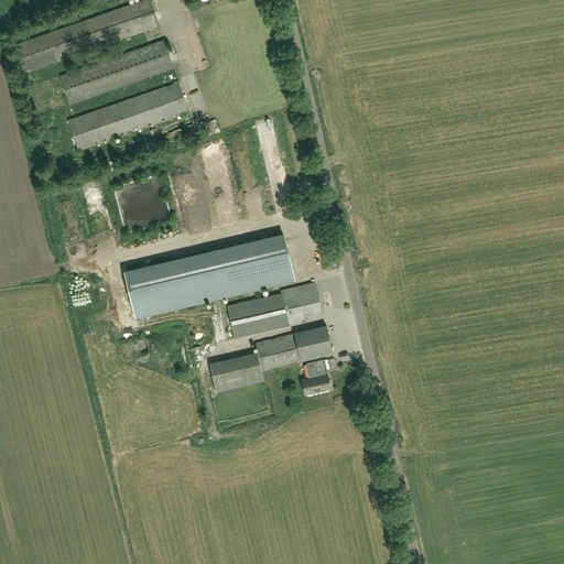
[(149,0),(147,0),(45,34),(13,45),(23,73),(102,46),(107,61),(29,87),(38,115),(173,68),(163,41),(111,58),(107,44),(159,26),(149,0)]
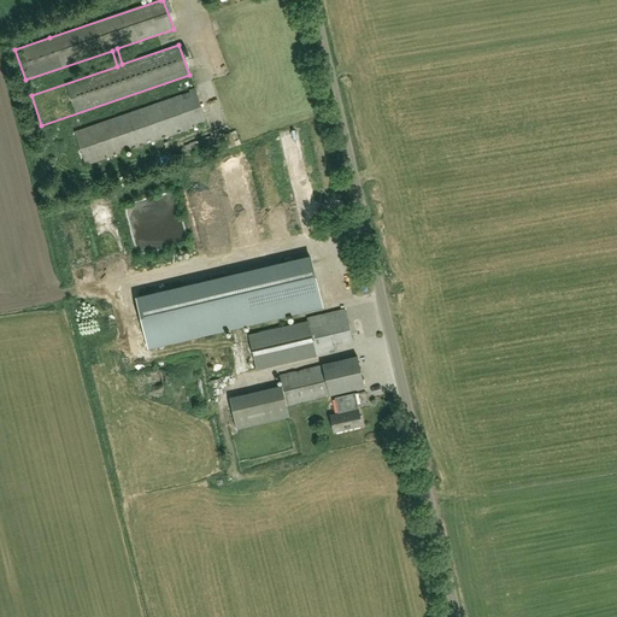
[(227,59),(212,64),(217,78),(230,75),(227,59)]
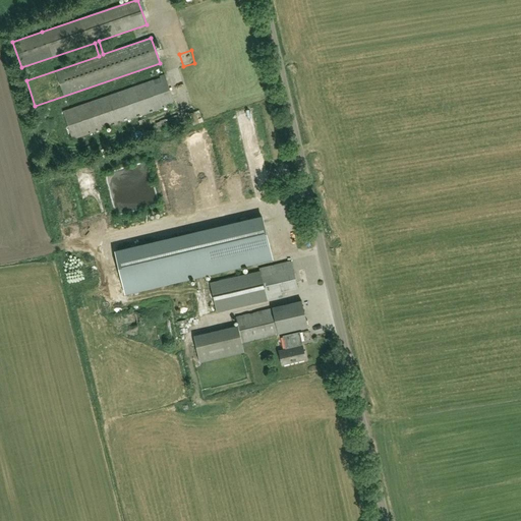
[(159,78),(62,112),(40,120),(49,148),(173,104),(163,75),(159,76),(159,78)]
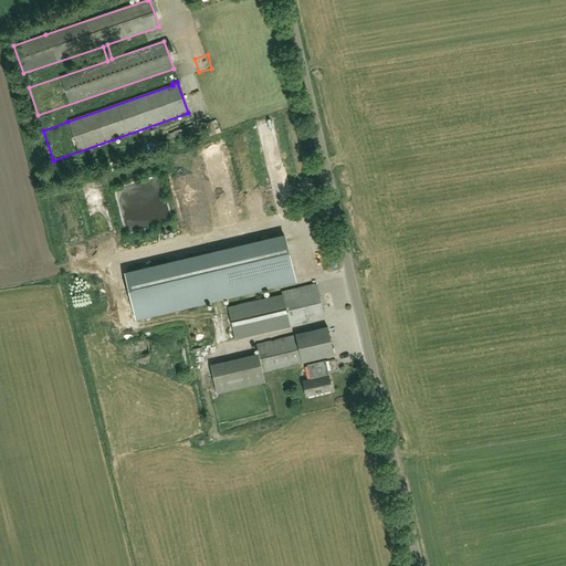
[(192,107),(201,104),(197,93),(188,96),(192,107)]
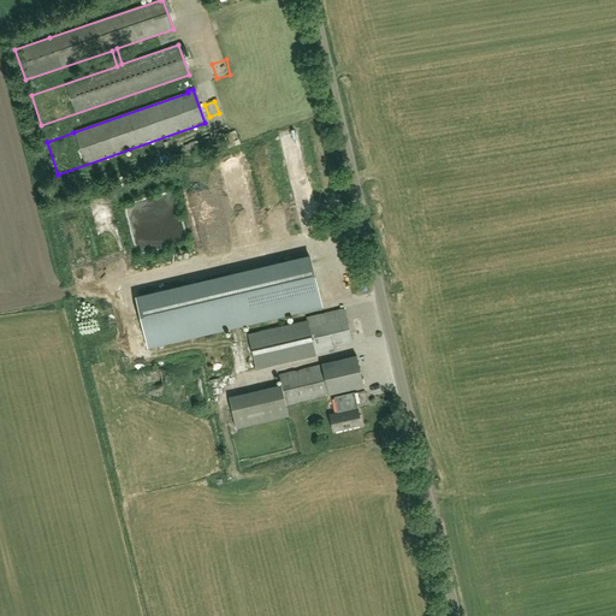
[(188,144),(190,150),(213,143),(209,136),(188,144)]
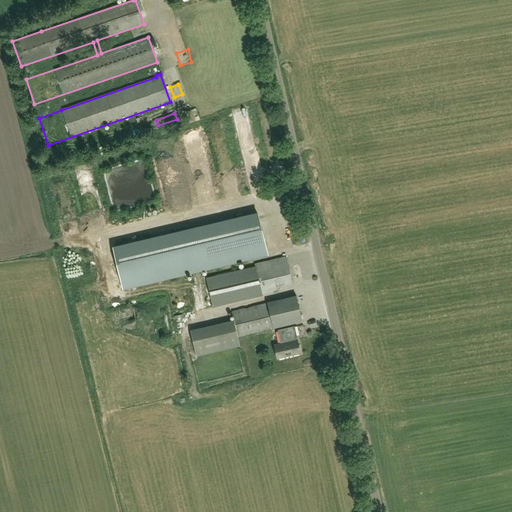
[(221,154),(227,151),(224,144),(218,148),(221,154)]
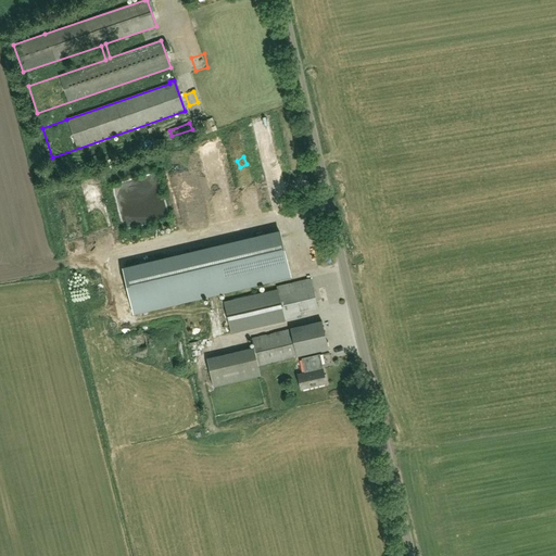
[(134,312),(290,276),(280,232),(124,270),(134,312)]
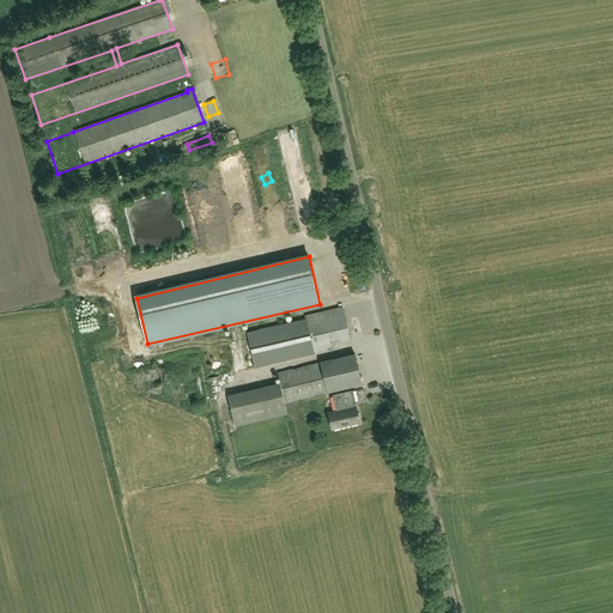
[(305,320),(252,333),(246,334),(254,368),(332,350),(331,345),(350,340),(343,308),(305,316),(305,320)]
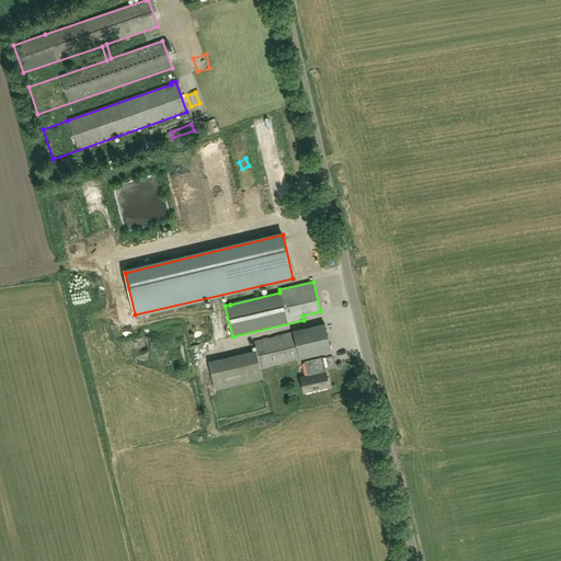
[(292,331),(292,332),(253,342),(255,351),(207,362),(215,390),(262,379),(260,369),(298,361),(298,359),(331,352),(324,323),(292,331)]
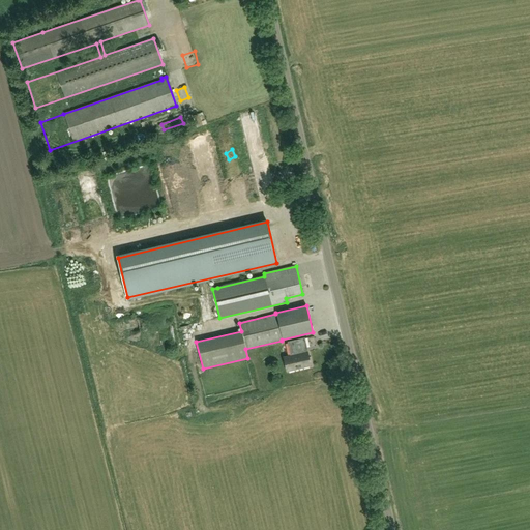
[(193,321),(195,315),(186,313),(185,320),(193,321)]
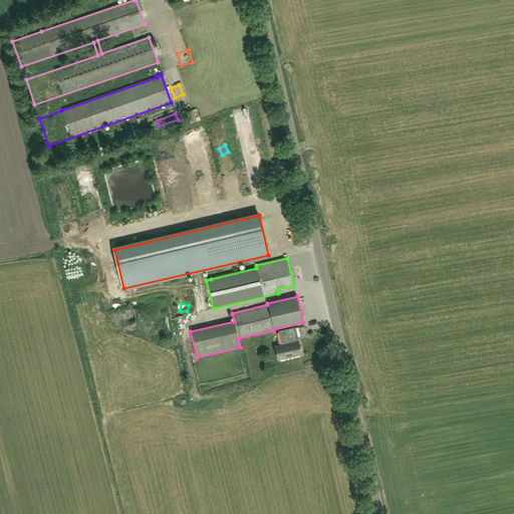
[(275,346),(278,360),(301,355),(295,328),(279,331),(282,344),(275,346)]
